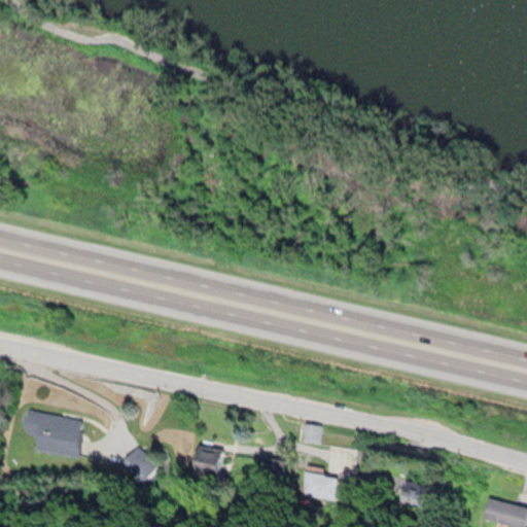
[(24,432),(28,407),(89,417),(81,457),(32,449),(35,434),(24,432)]
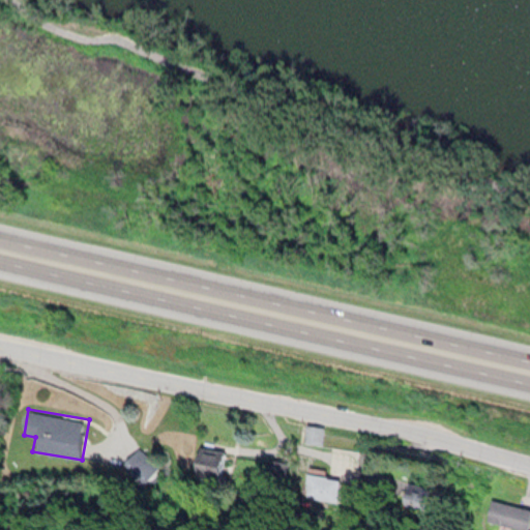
[(304,438),(305,424),(326,425),(325,440),(304,438)]
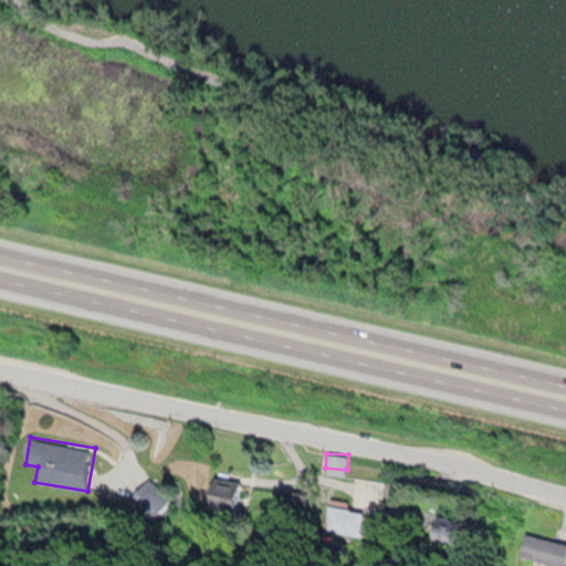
[(210,502),(218,471),(238,475),(230,507),(210,502)]
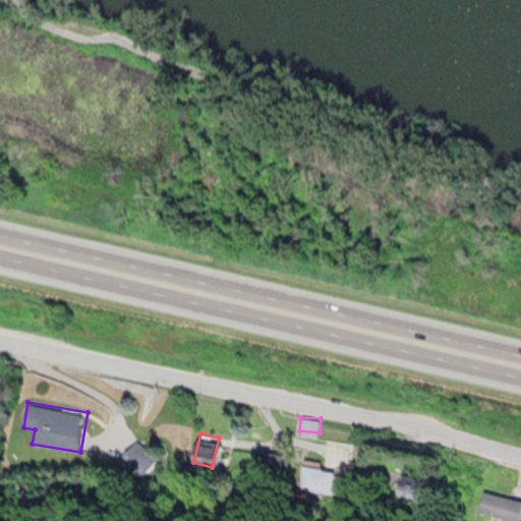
[(304,494),(307,468),(334,472),(331,498),(304,494)]
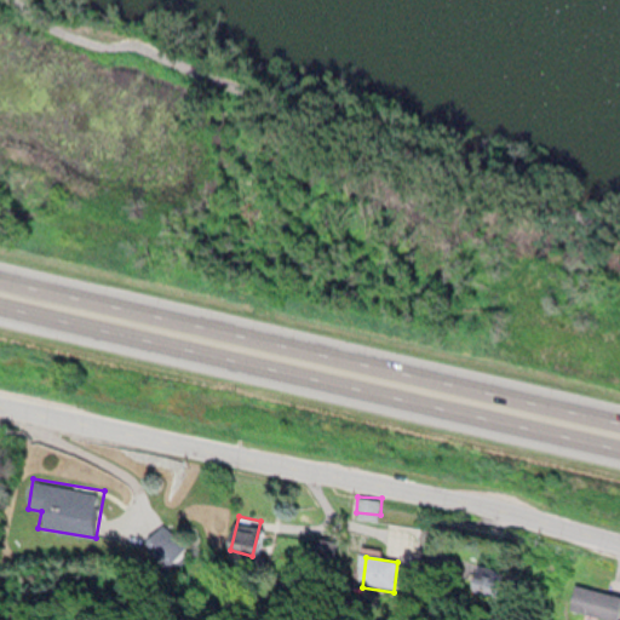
[(471,589),(478,562),(517,572),(511,598),(471,589)]
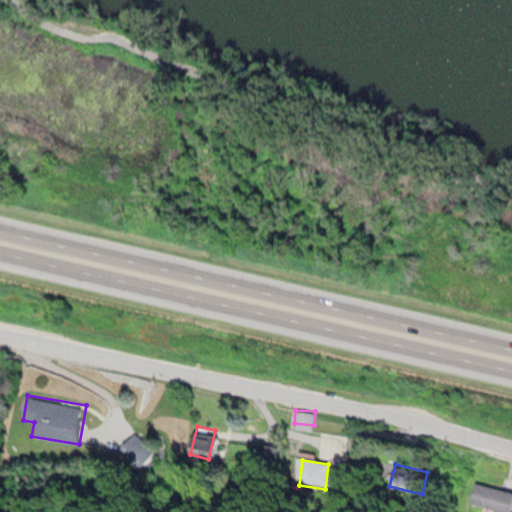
[(511,511),(504,511),(469,503),(475,482),(511,492),(511,511)]
